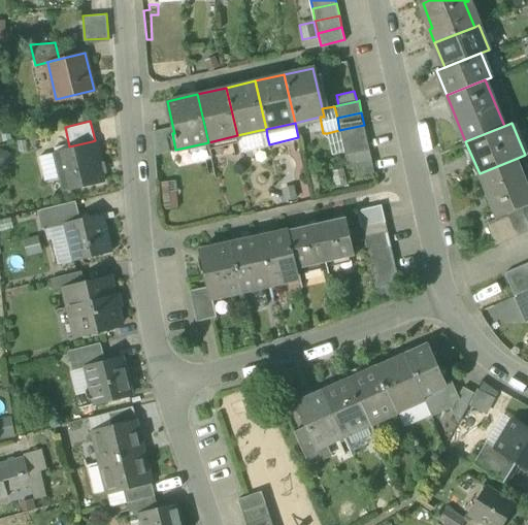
[(153,129),(155,154),(175,150),(172,133),(174,133),(172,125),(153,129)]
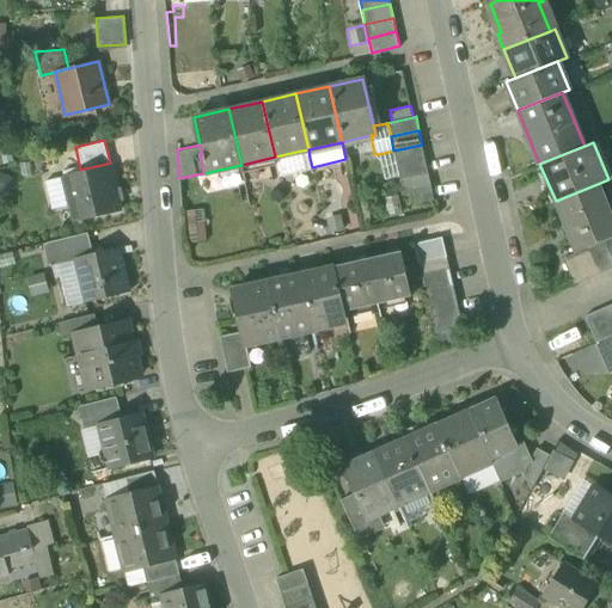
[(393,151),(397,165),(426,159),(422,145),(393,151)]
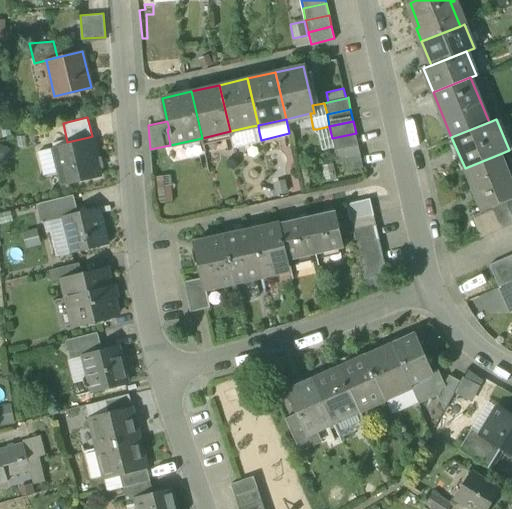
[(256,141),(254,133),(253,133),(252,126),(230,131),(233,146),(256,141)]
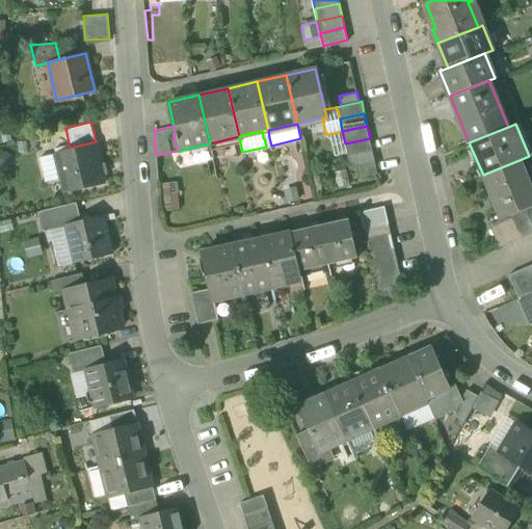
[(345,143),(342,131),(329,134),(335,155),(347,152),(345,143)]
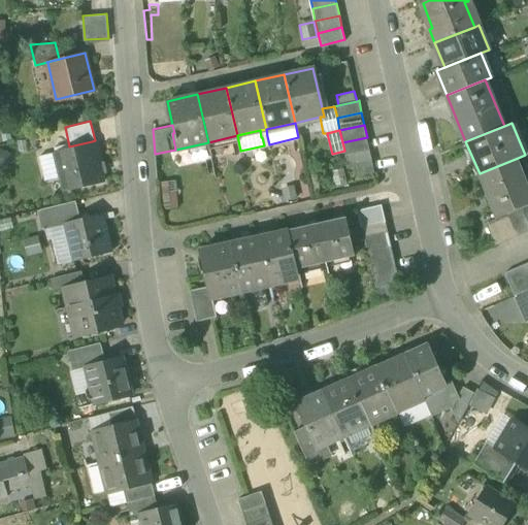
[(344,151),(345,154),(369,149),(367,137),(342,142),(344,151)]
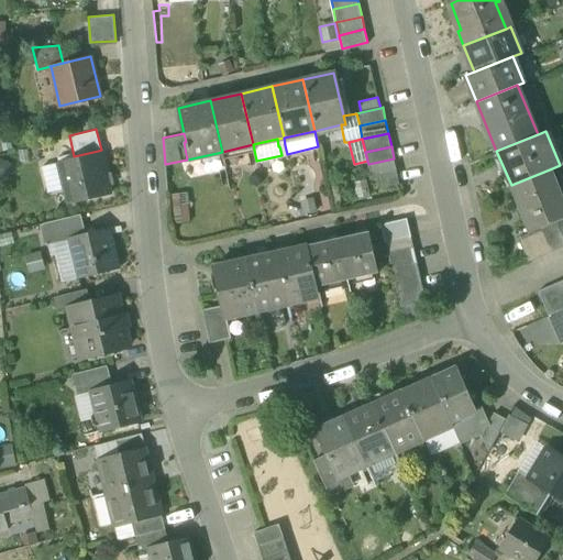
[(65,188),(68,202),(109,193),(98,151),(74,156),(58,161),(65,188)]
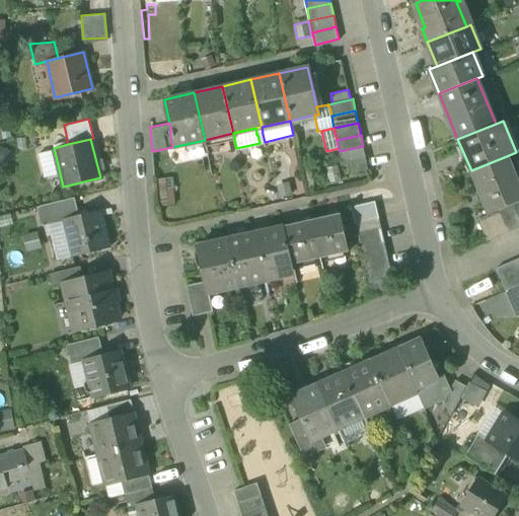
[(0,144),(0,166),(4,168),(11,149),(0,144)]
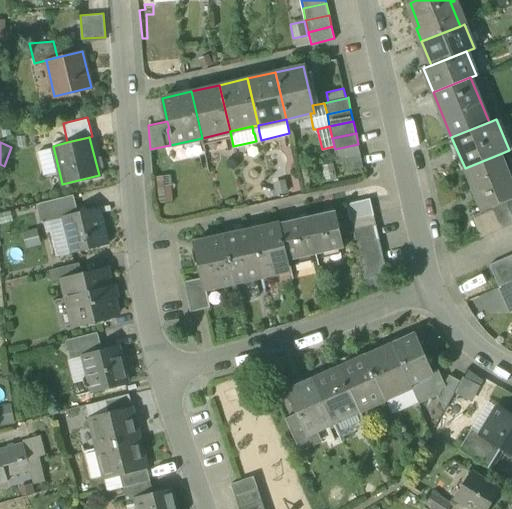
[(361,156),(358,144),(335,149),(337,161),(346,159),(361,156)]
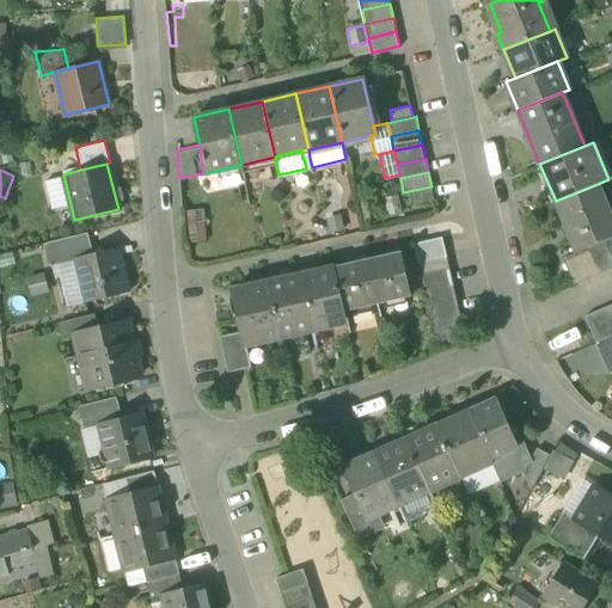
[(71,204),(63,174),(44,179),(51,209),(71,204)]
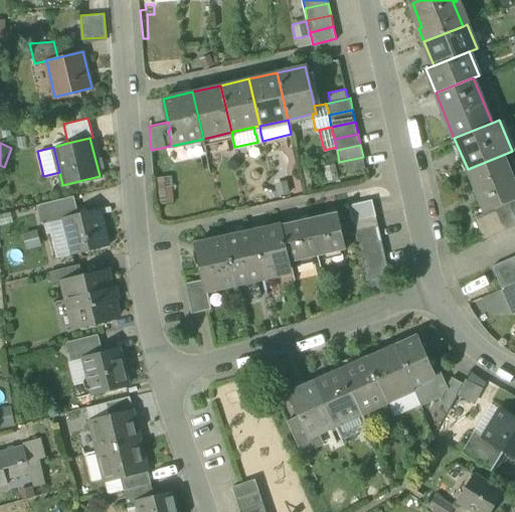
[(514,178),(505,154),(468,169),(485,211),(496,206),(507,202),(514,198),(514,178)]
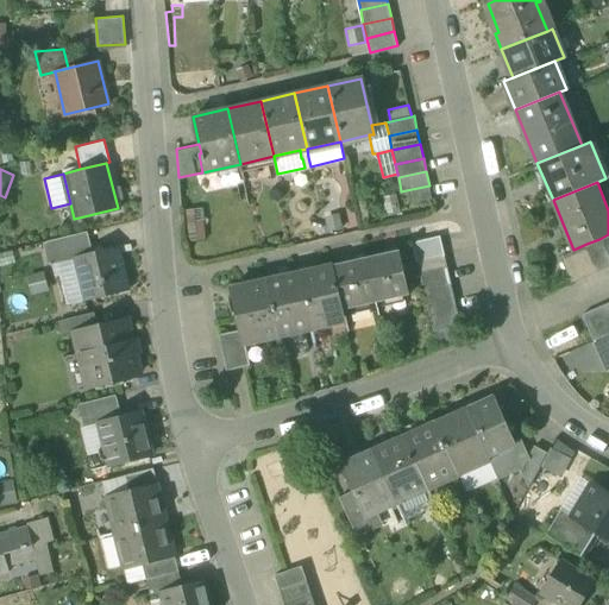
[(412,189),(414,202),(432,199),(429,186),(412,189)]
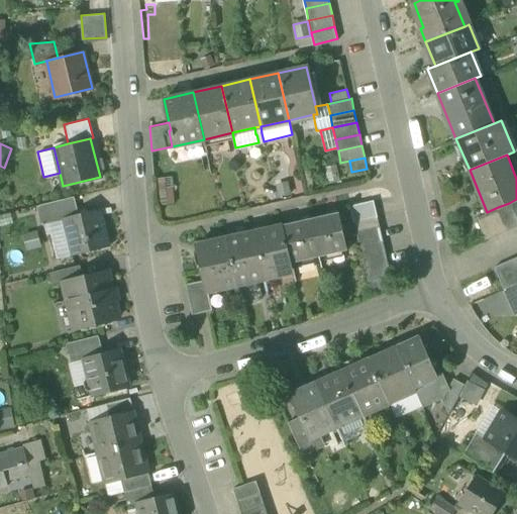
[(336,164),(323,167),(327,182),(340,179),(336,164)]
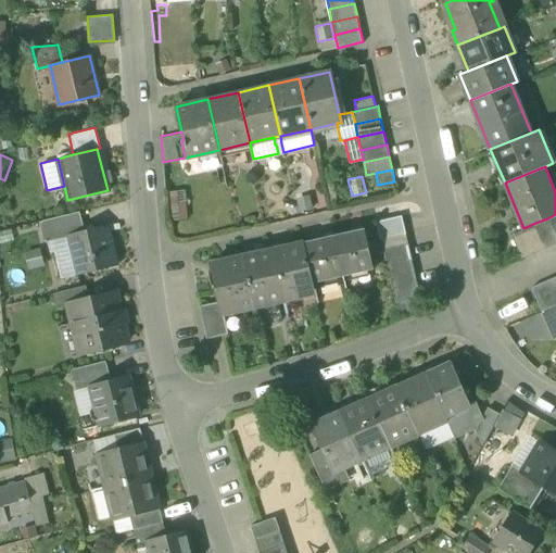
[(168,191),(172,221),(189,218),(186,189),(168,191)]
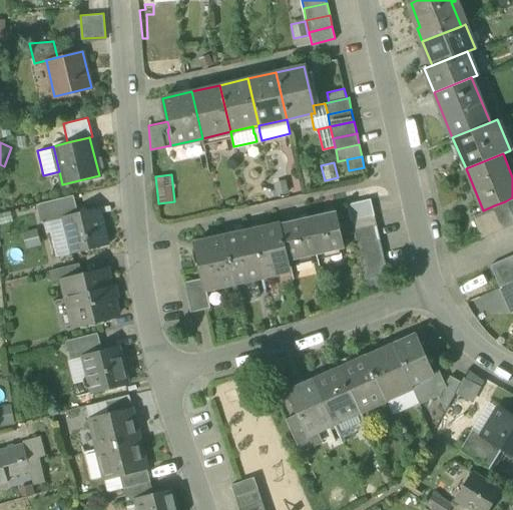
[(286,179),(273,182),(277,195),(290,191),(286,179)]
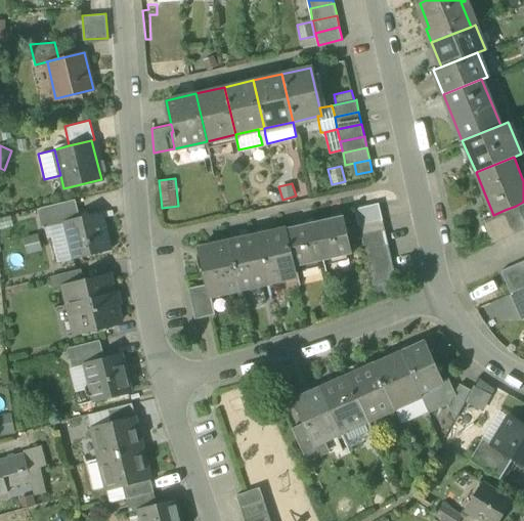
[(44,206),(49,224),(63,220),(83,216),(79,198),(44,206)]
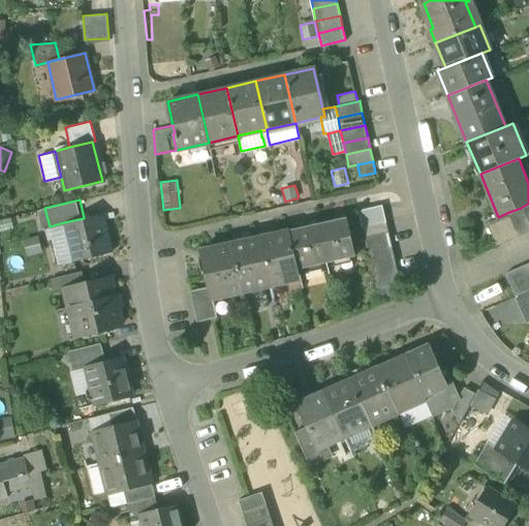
[(358,210),(362,226),(385,221),(382,205),(358,210)]
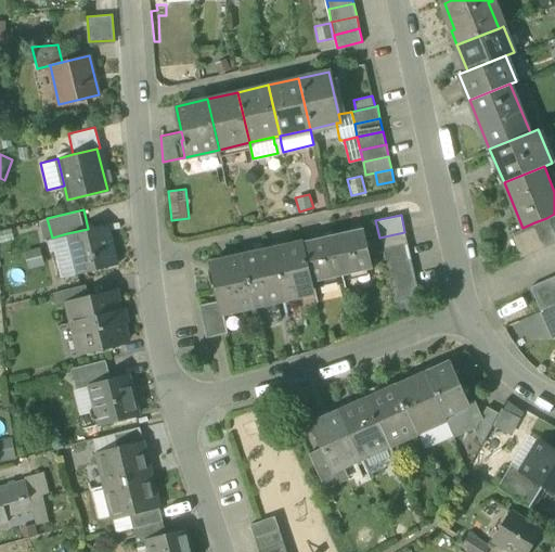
[(545,247),(554,242),(554,238),(546,218),(534,222),(545,247)]
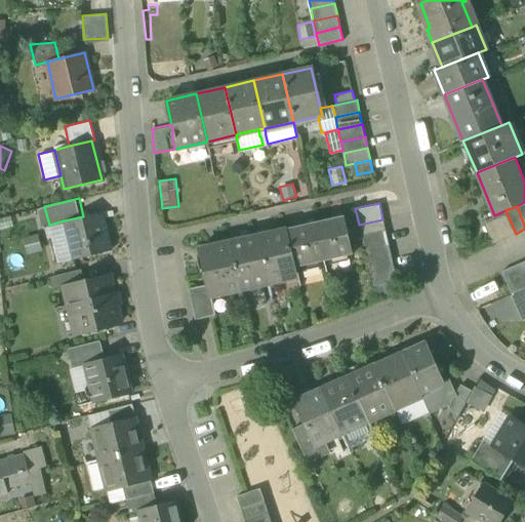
[(503,238),(516,234),(506,210),(494,215),(503,238)]
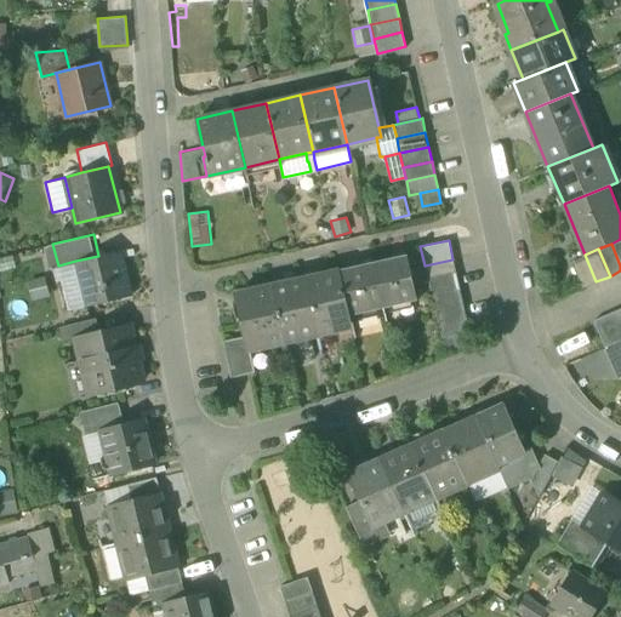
[(75,261),(86,306),(131,295),(120,250),(98,256),(75,261)]
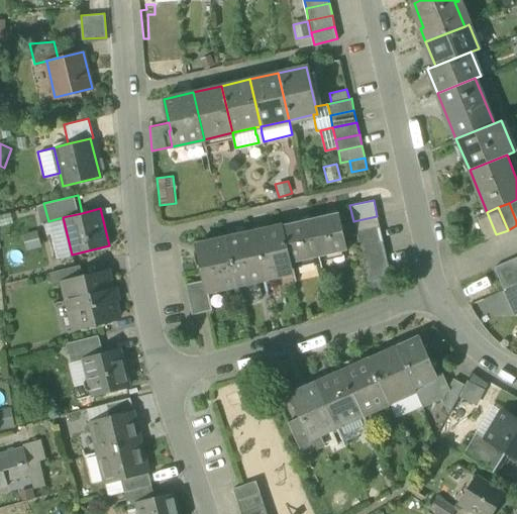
[(337,212),(310,218),(319,254),(345,248),(337,212)]
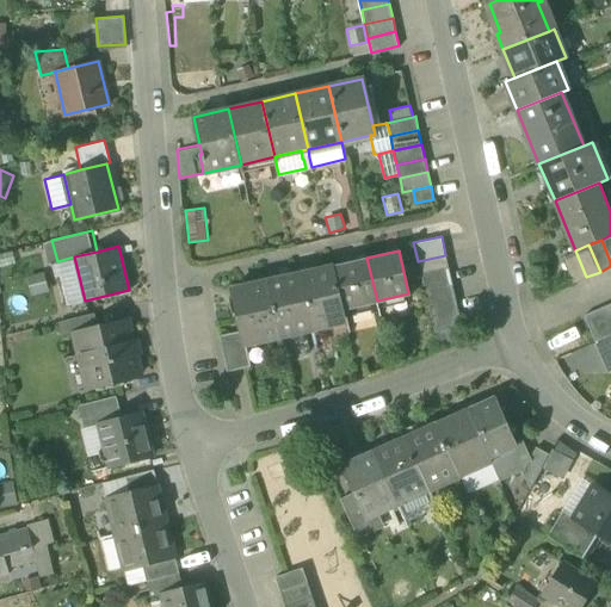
[(573,283),(586,277),(575,251),(562,256),(573,283)]
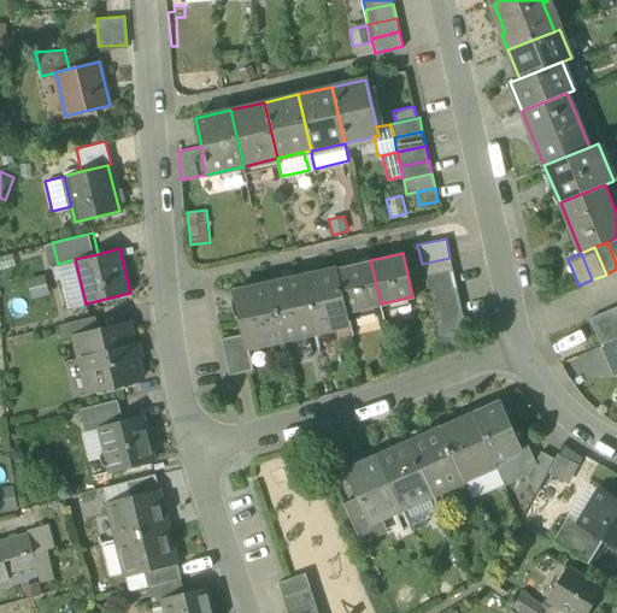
[(422,264),(425,278),(453,271),(450,258),(422,264)]
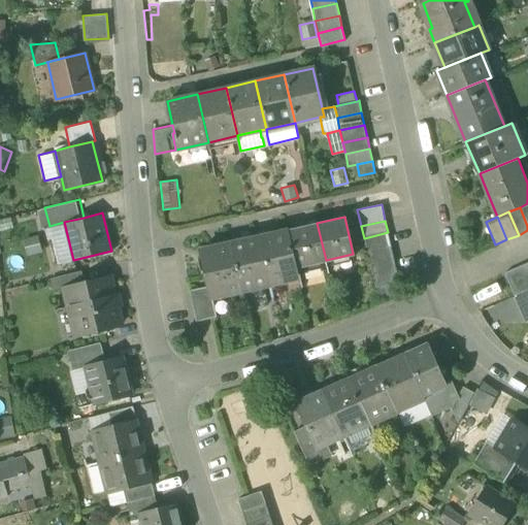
[(73,260),(64,222),(50,226),(44,227),(47,239),(52,238),(58,264),(73,260)]
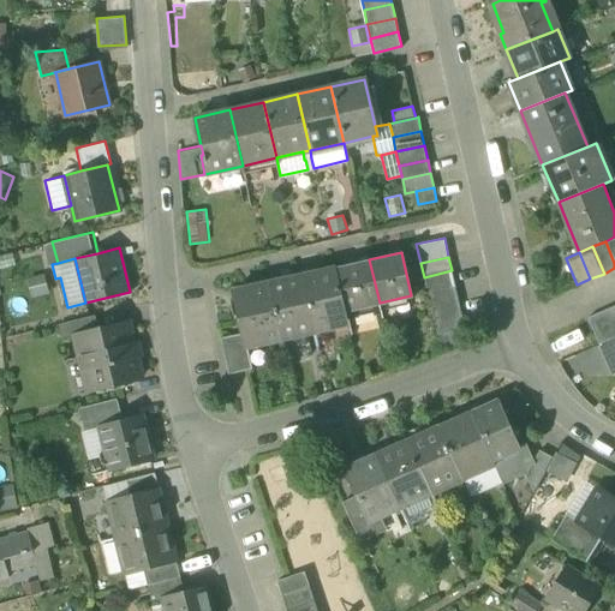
[(346,310),(380,303),(369,259),(336,267),(346,310)]
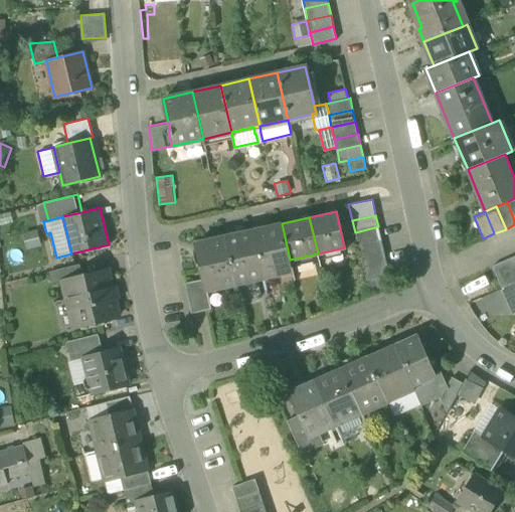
[(291,266),(290,260),(282,223),(253,229),(264,278),(280,274),(278,269),(291,266)]
